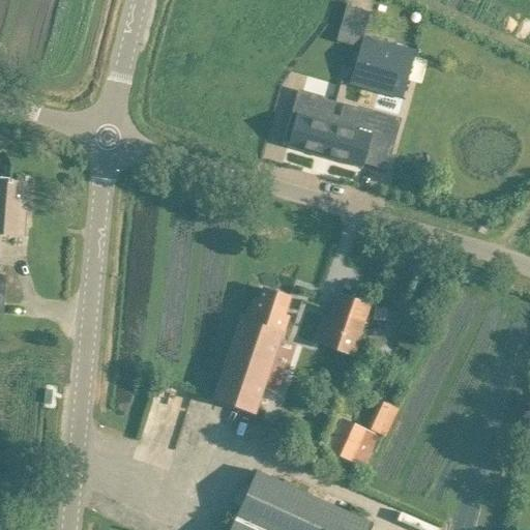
[(362,36),(349,85),(402,99),(415,52),(362,36)]
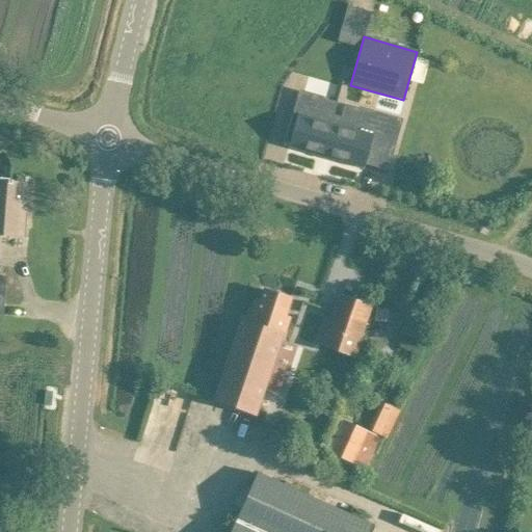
[(285,140),(285,142),(289,143),(288,148),(364,169),(365,165),(388,171),(389,169),(383,168),(387,157),(388,158),(388,156),(375,152),(378,140),(391,143),(392,141),(391,141),(396,122),(397,122),(398,121),(357,109),(352,107),(352,108),(344,106),(341,118),(334,116),(337,103),(328,101),(323,99),(303,94),(302,96),(297,114),(296,114),(295,122),(291,121),(286,140),(285,140)]
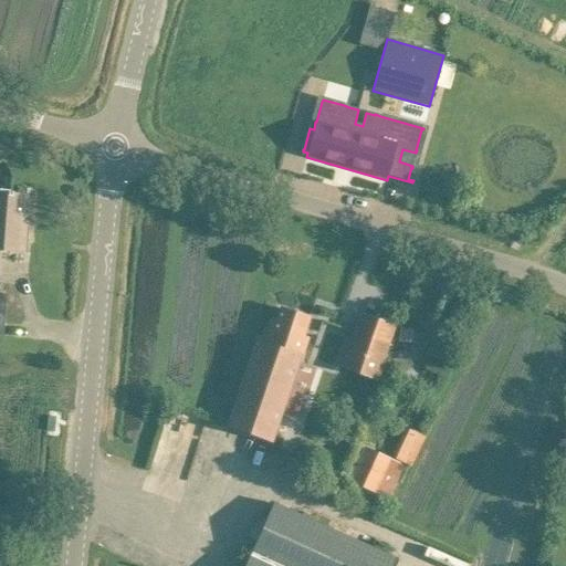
[(0,250),(23,252),(25,229),(21,229),(22,218),(23,218),(24,197),(12,196),(12,194),(8,192),(8,196),(0,195),(0,250)]
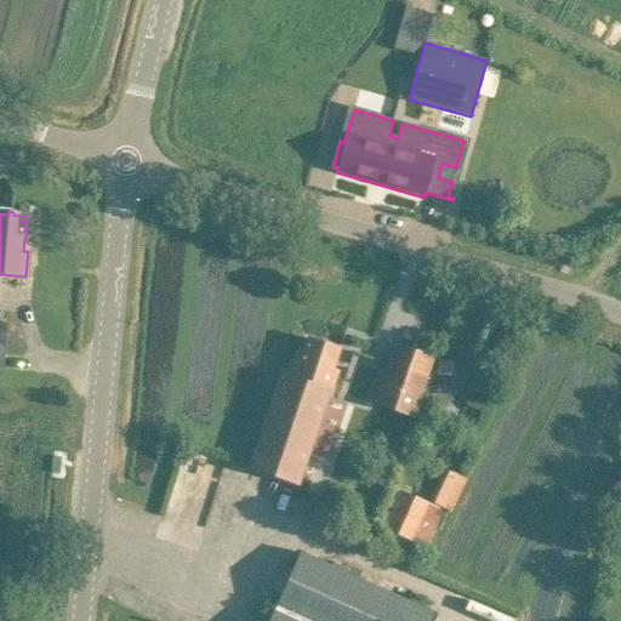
[(290,376),(281,374),(250,468),(298,485),(337,371),(331,369),(339,349),(309,339),(303,354),(298,352),(290,376)]
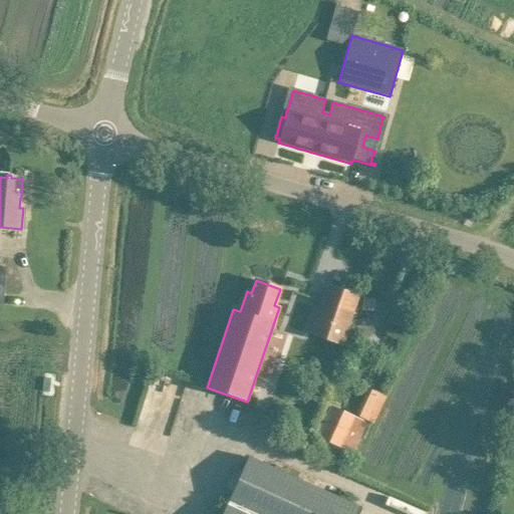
[(341,345),(358,297),(326,286),(310,334),(341,345)]
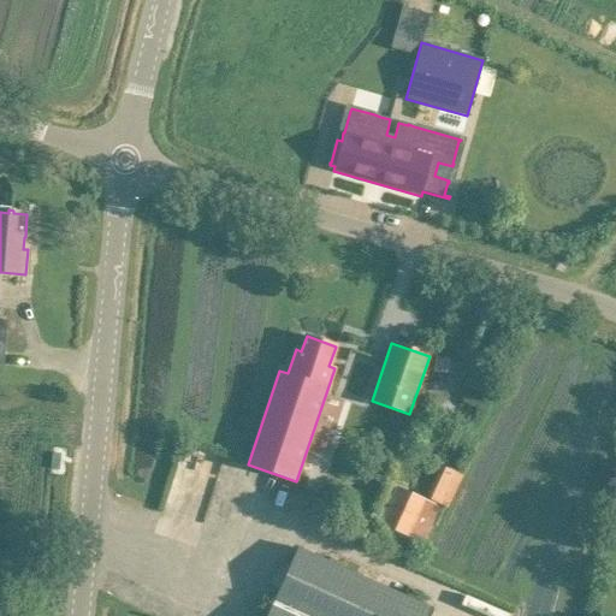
[(438,479),(428,499),(444,507),(454,486),(438,479)]
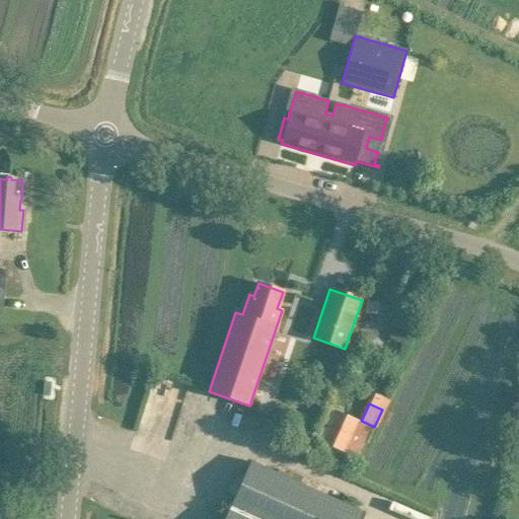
[(325,430),(320,441),(355,457),(362,442),(367,430),(366,426),(357,422),(335,412),(325,430)]
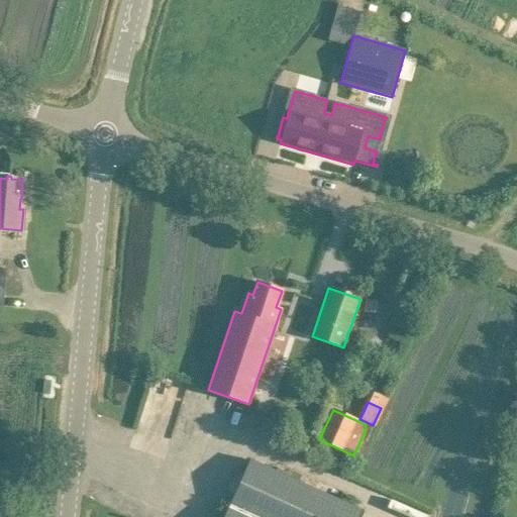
[(358,516),(362,510),(250,459),(224,516),(358,516)]
